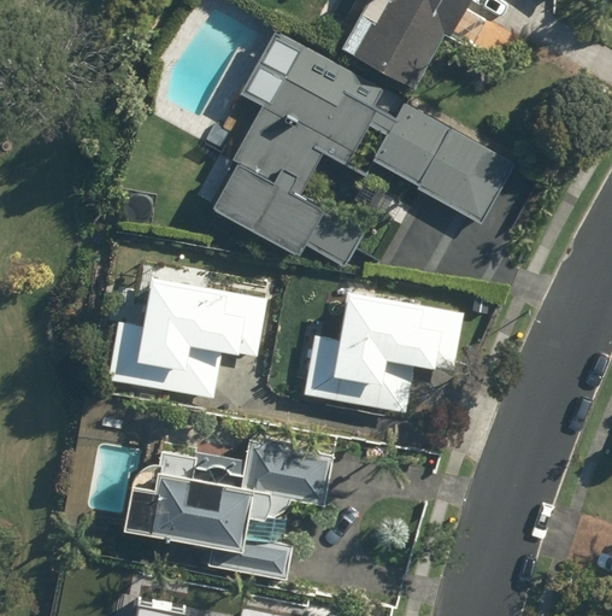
[(416,93),(466,0),(357,0),(331,47),(416,93)]
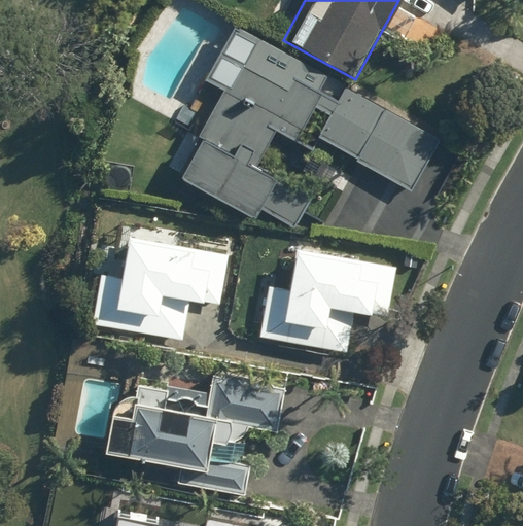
[(334,72),(245,22),(218,69),(234,78),(179,175),(251,215),(272,179),(253,169),(275,131),(294,141),(317,101),(335,110),(322,132),(414,183),(443,132),(350,79),(342,95),(326,85),(334,72)]
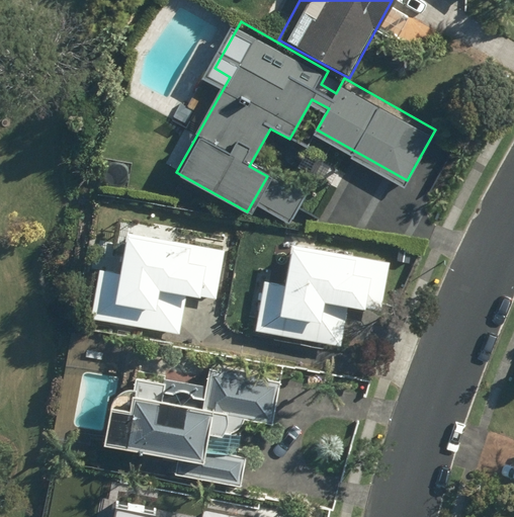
[(89,319),(180,334),(187,296),(217,302),(226,251),(122,233),(115,272),(98,269),(89,319)]
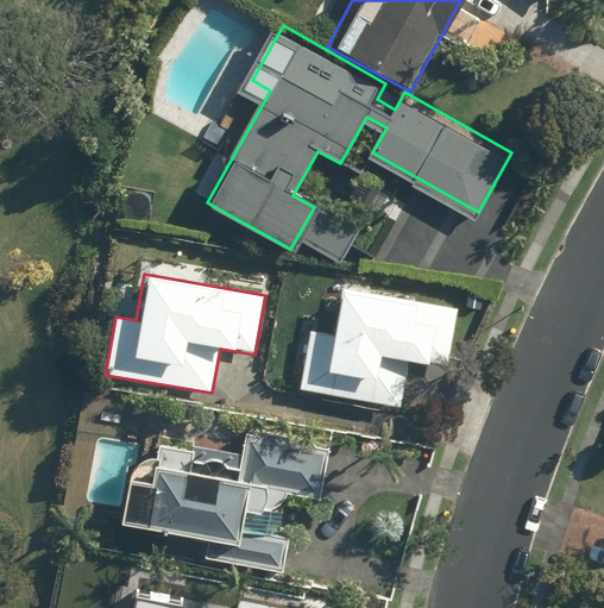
[(310,330),(300,388),(401,406),(409,361),(448,367),(458,308),(338,288),(329,333),(310,330)]
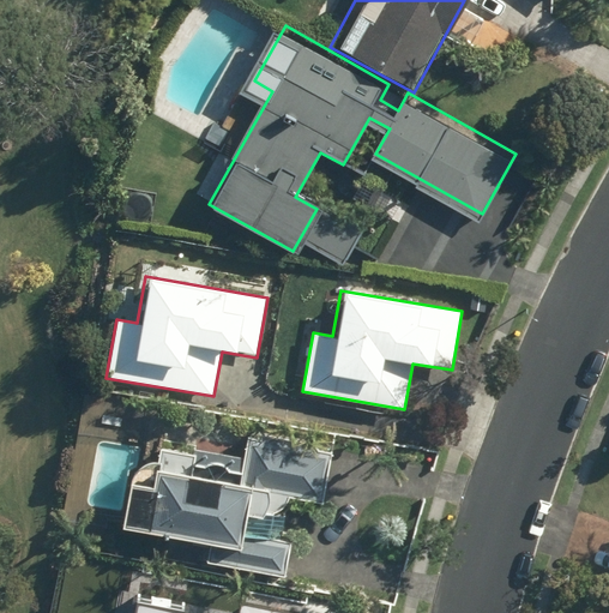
[(124,482),(116,528),(210,545),(206,563),(285,577),(293,542),(239,533),(242,515),(257,517),(260,514),(270,515),(279,511),(285,506),(289,499),(321,505),(332,449),(249,433),(240,485),(192,476),(196,455),(161,448),(156,469),(150,469),(148,487),(124,482)]
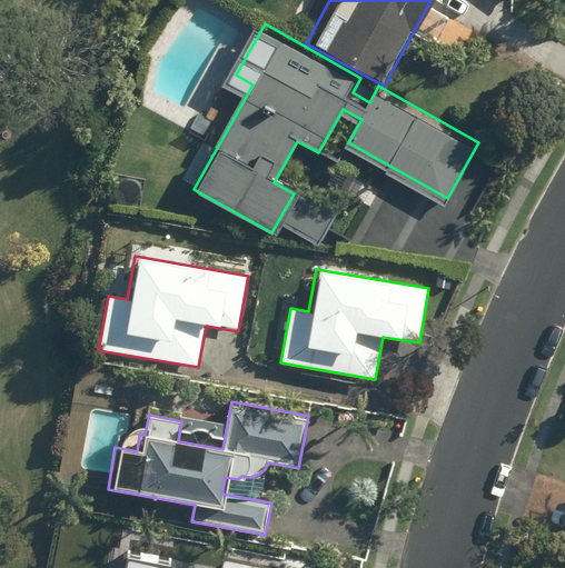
[(277,567),(278,564),(220,554),(217,567),(134,567),(139,547),(88,538),(82,567),(277,567)]
